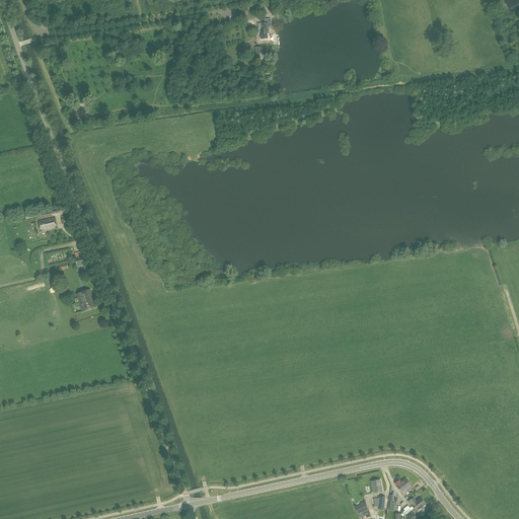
[(262,40),(268,39),(267,33),(270,33),(269,22),(262,23),(263,29),(261,29),(262,40)]
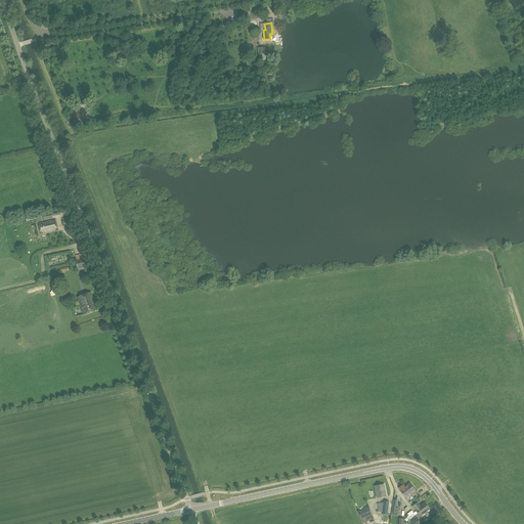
[(69,217),(62,219),(64,228),(71,227),(69,217)]
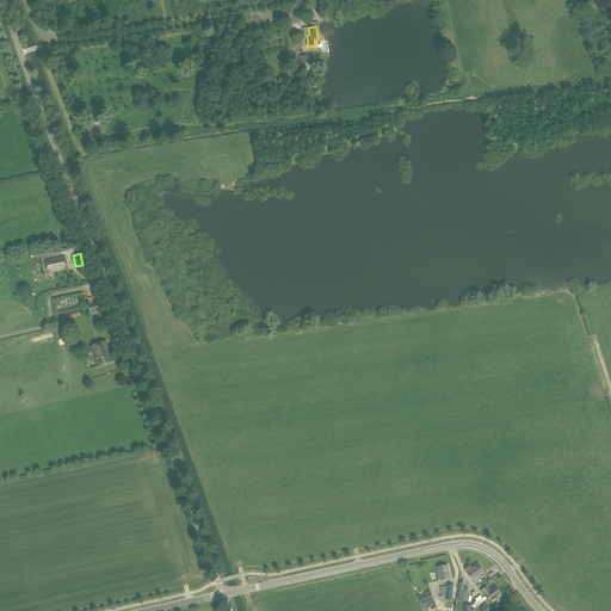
[(45,261),(48,272),(67,267),(65,257),(45,261)]
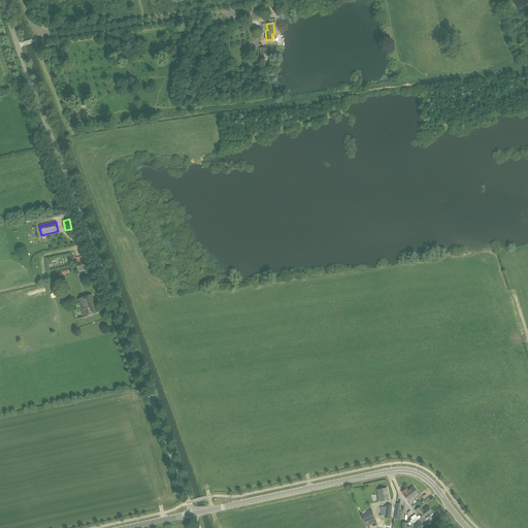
[(78,271),(89,268),(87,260),(76,263),(78,271)]
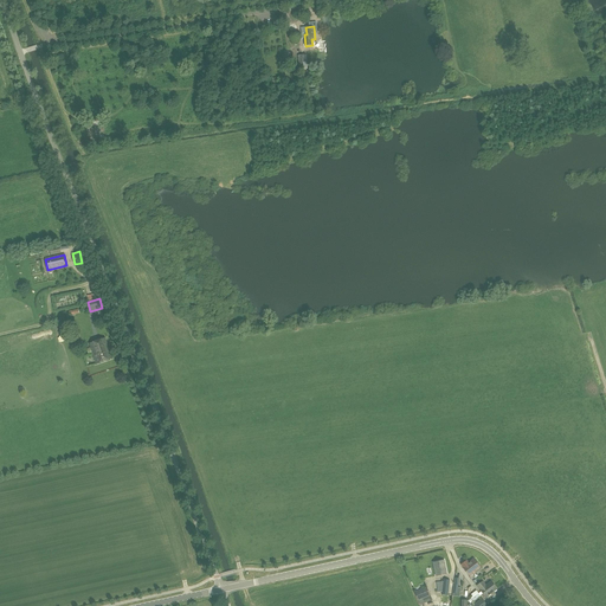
[(105,339),(90,343),(96,363),(113,358),(105,339)]
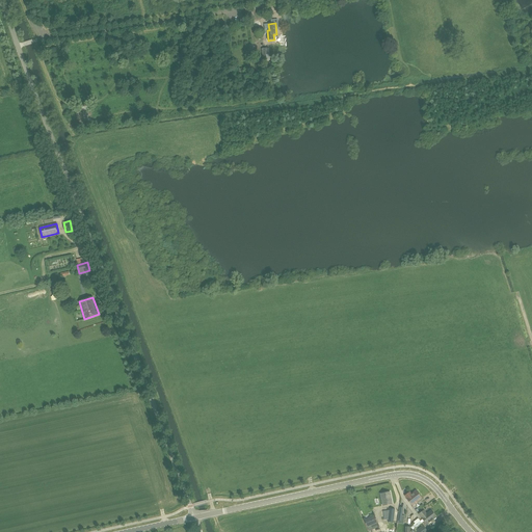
[(411,494),(408,496),(407,494),(404,496),(409,502),(419,495),(416,490),(411,494)]
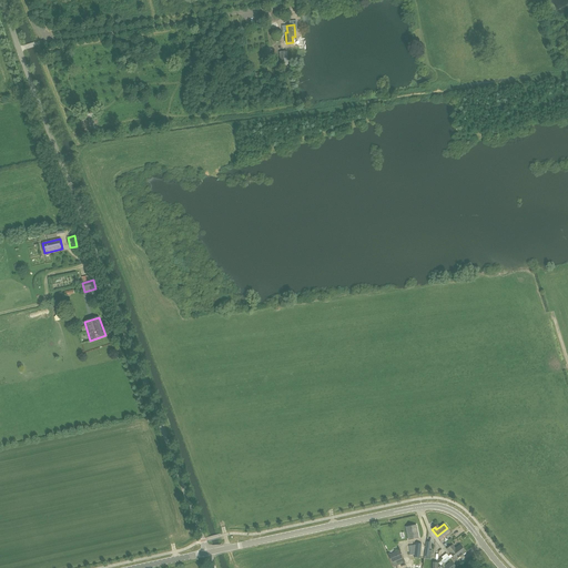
[(408,540),(419,538),(416,525),(406,527),(408,540)]
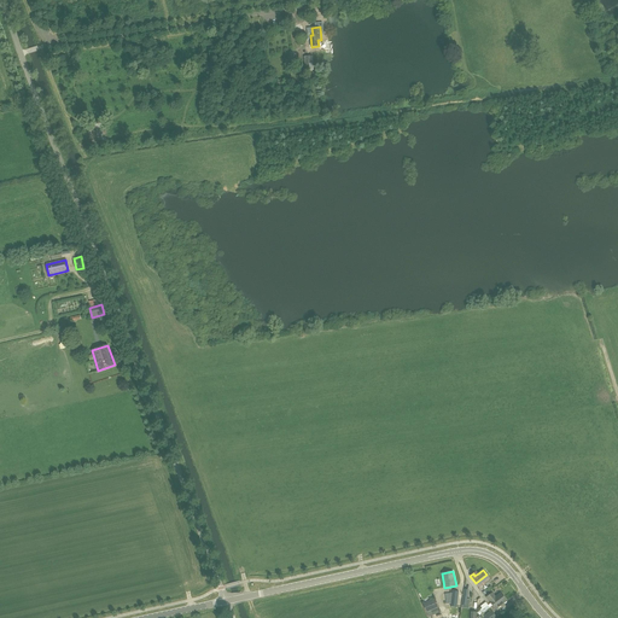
[(490,578),(487,575),(476,583),(479,588),(490,578)]
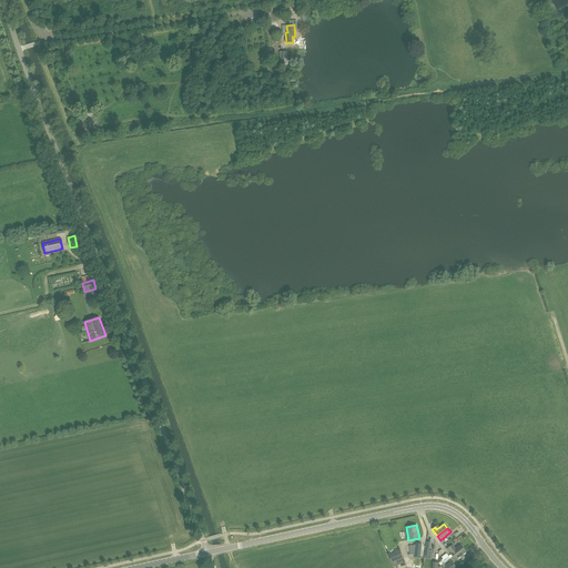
[(450,556),(452,557),(453,556),(464,548),(460,545),(455,548),(453,545),(447,549),(449,553),(452,555),(450,556)]
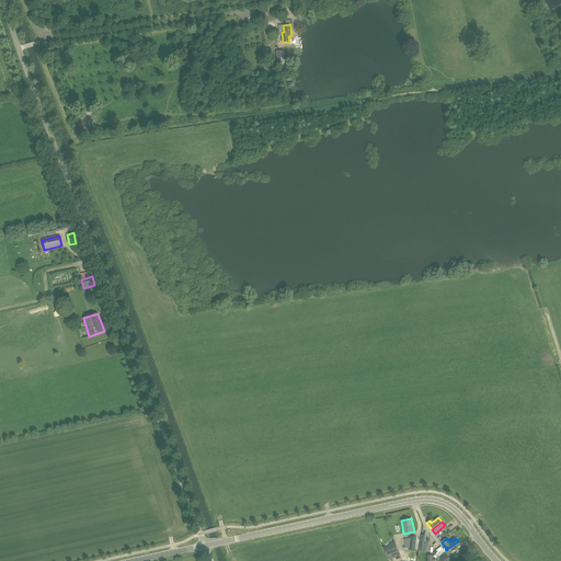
[(447,549),(446,550),(447,552),(448,551),(449,553),(460,545),(458,541),(447,549)]
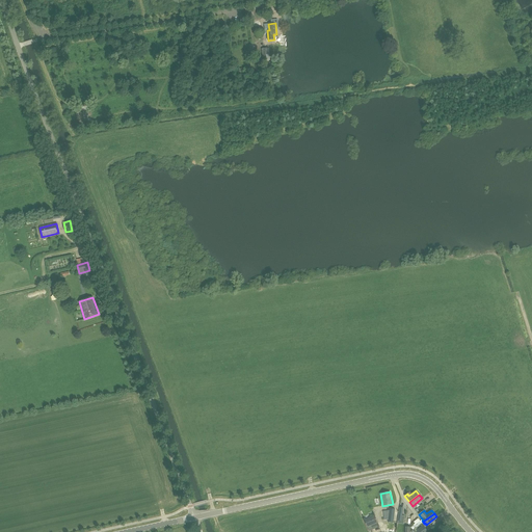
[(374,514),(373,515),(364,520),(367,527),(378,523),(374,514)]
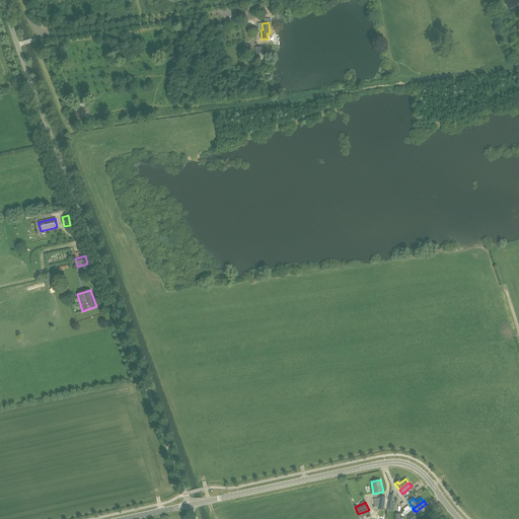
[(403,509),(404,511),(402,512),(405,515),(412,510),(408,506),(403,509)]
